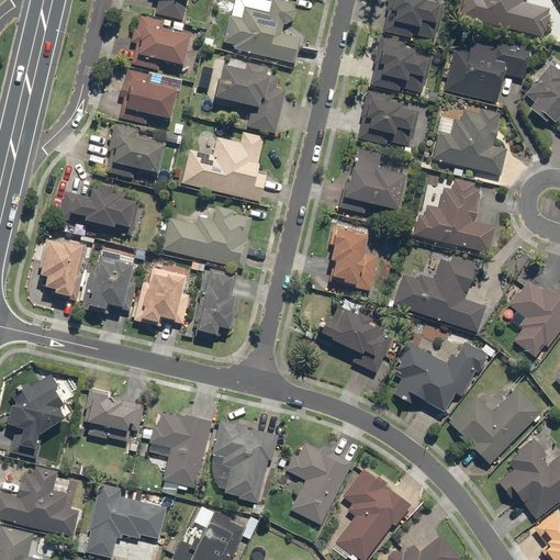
[(158,0),(155,14),(183,21),(188,0),(158,0)]
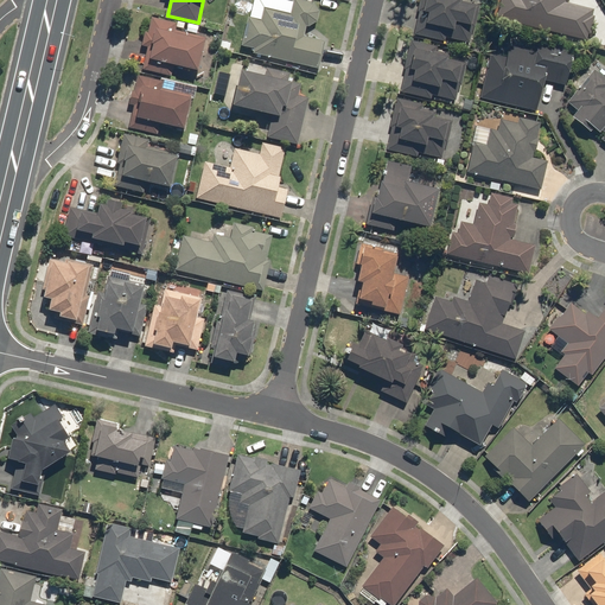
[(253,52),(319,69),(326,40),(304,36),(306,26),(317,21),(319,11),(314,1),(309,0),(293,0),(290,13),(255,5),(252,18),(248,17),(241,45),(254,48),(253,52)]
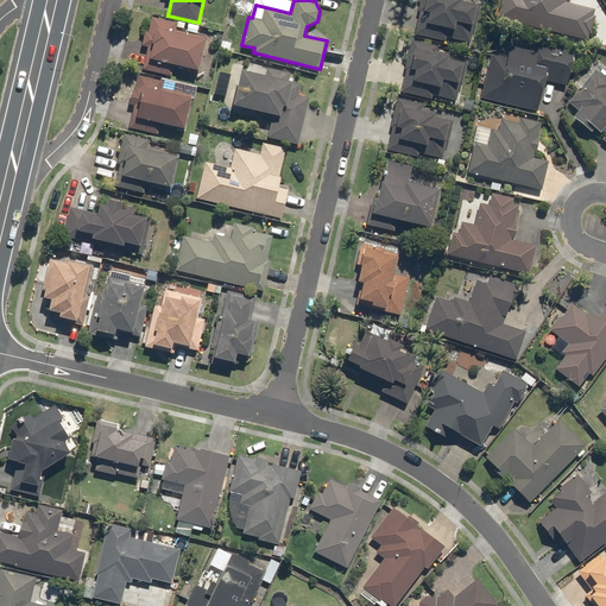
[(422,0),(414,35),(444,42),(446,37),(472,43),(480,5),(464,1),(464,0),(422,0)]
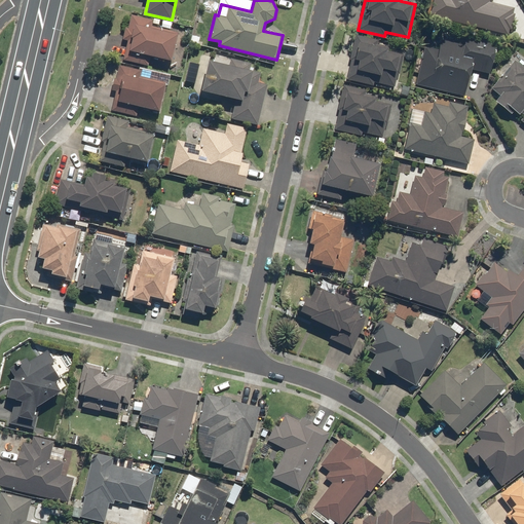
[(433,0),(428,15),(511,35),(517,7),(492,1),(492,0),(433,0)]
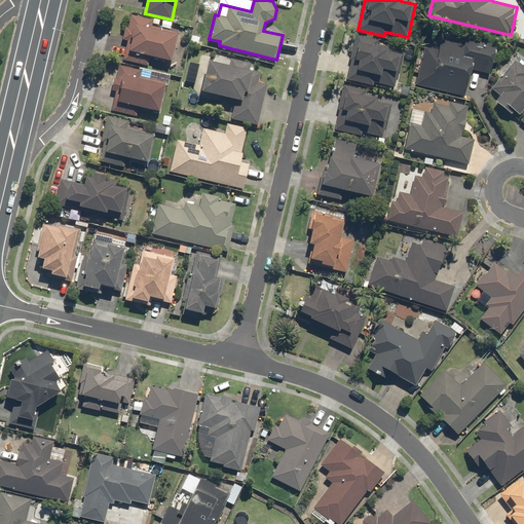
[(153,20),(132,13),(127,28),(125,27),(122,39),(127,40),(122,60),(148,66),(150,58),(171,63),(179,32),(151,25),(153,20)]
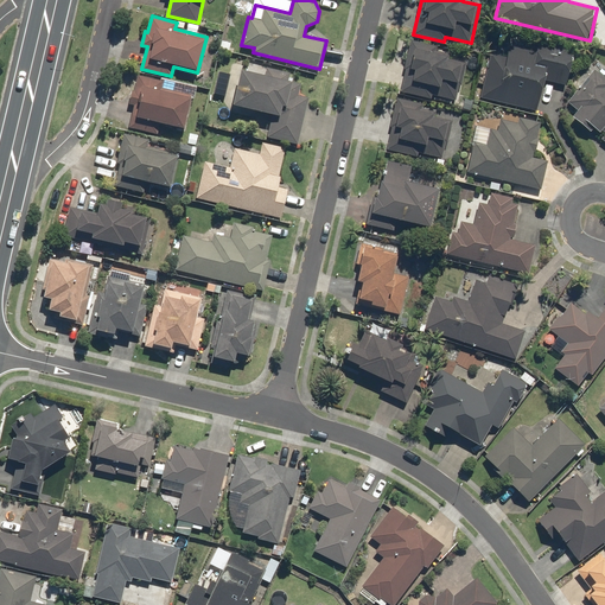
[(438,45),(411,39),(402,69),(406,70),(400,91),(431,99),(432,95),(457,101),(466,63),(447,58),(449,53),(437,51),(438,45)]
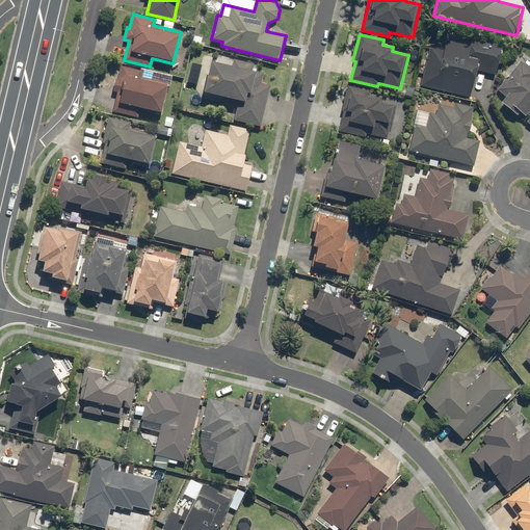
[(428,46),(420,85),(470,97),(476,72),(496,76),(502,49),(496,47),(498,41),(472,34),(469,45),(446,40),(444,50),(428,46)]
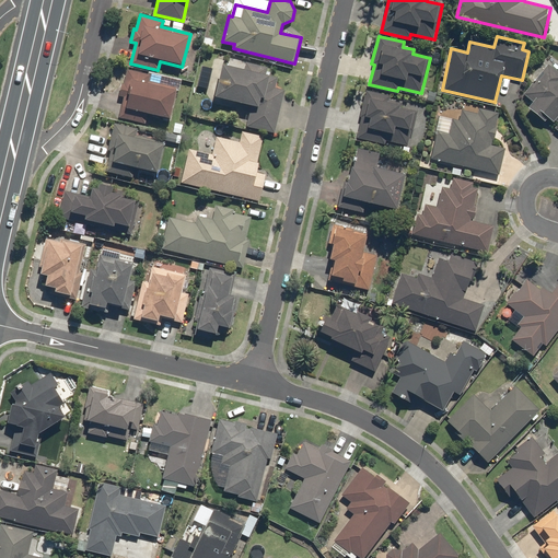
[(245,127),(274,134),(285,89),(275,86),(277,77),(267,74),(268,67),(245,61),(243,69),(220,64),(211,99),(250,107),(245,127)]
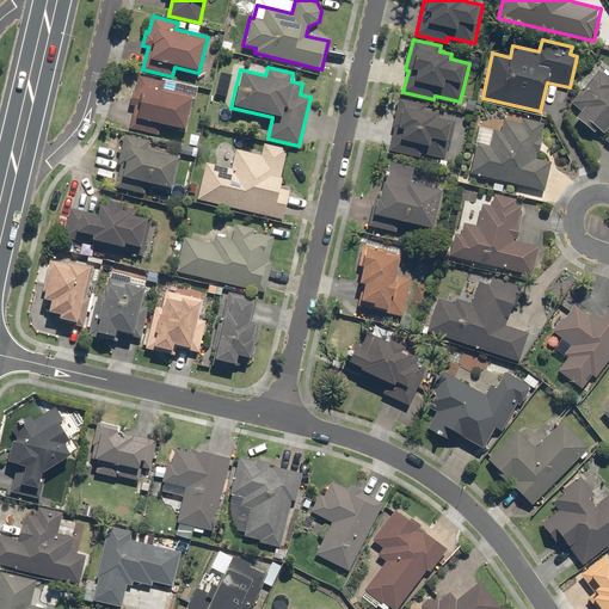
[(576,116),(608,142),(608,77),(598,68),(570,102),(580,111),(576,116)]
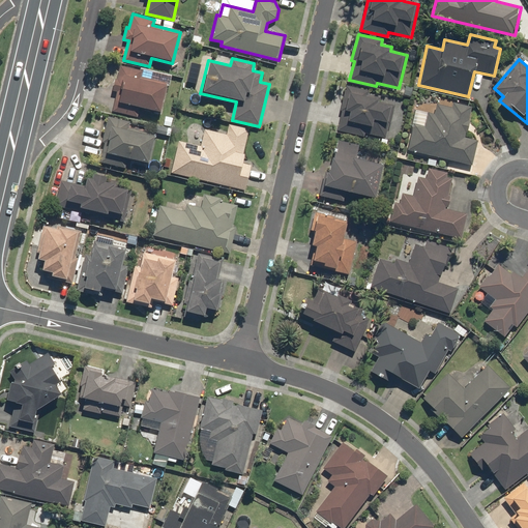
[(142,70),(120,65),(117,78),(115,78),(112,90),(116,91),(112,111),(137,117),(139,109),(159,114),(168,83),(140,76),(142,70)]
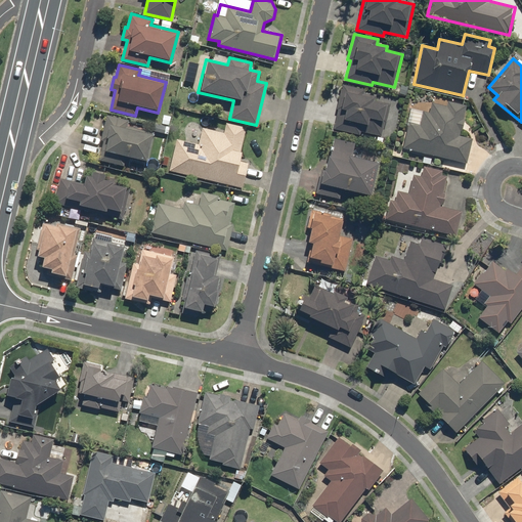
[(365,90),(342,84),(336,109),(338,109),(333,128),(359,135),(360,132),(382,137),(390,103),(376,99),(376,96),(364,93),(365,90)]
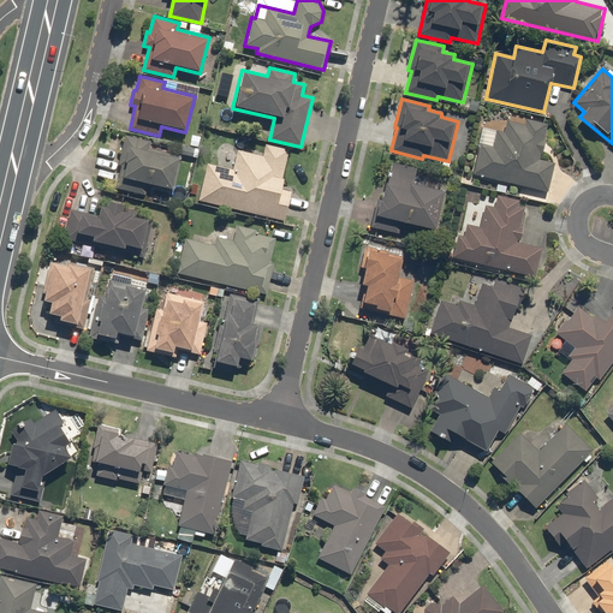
[(483,126),(472,174),(548,192),(555,162),(540,159),(548,124),(525,118),(524,124),(504,119),(501,130),(483,126)]
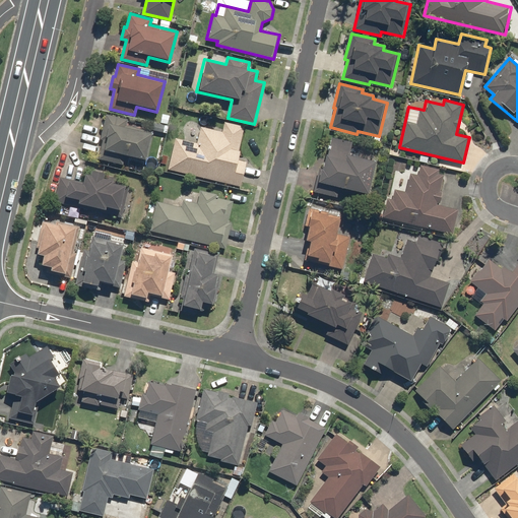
[(128,119),(106,114),(100,139),(103,140),(98,159),(122,165),(124,157),(146,163),(153,131),(127,125),(128,119)]
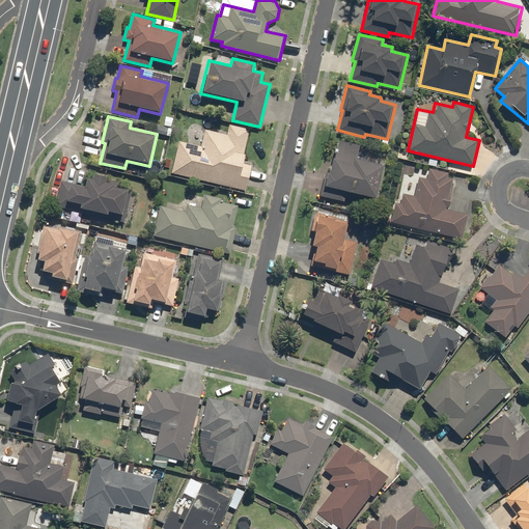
[(178,140),(170,173),(245,191),(251,164),(243,162),(250,129),(229,124),(227,134),(204,129),(200,145),(178,140)]
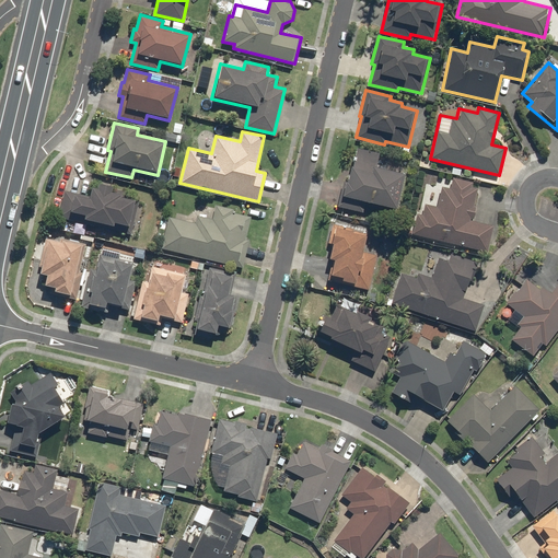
[(343,183),(337,207),(362,212),(364,205),(396,211),(405,175),(374,169),(379,152),(356,148),(350,169),(347,167),(344,183),(343,183)]
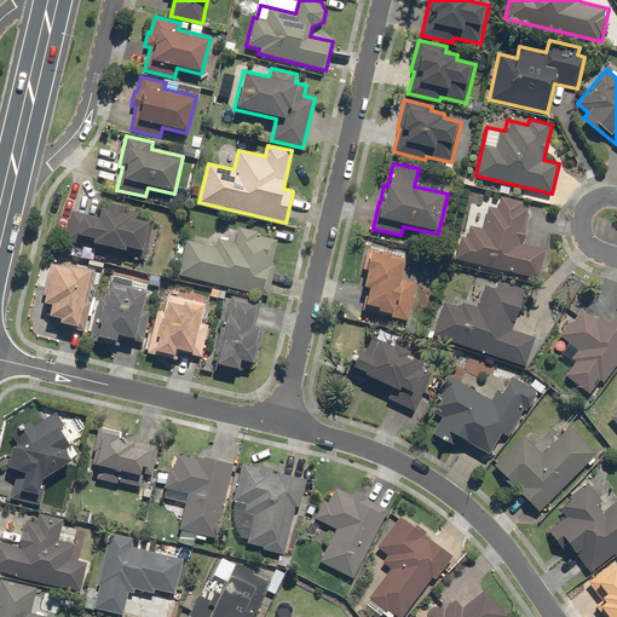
[(459,241),(454,259),(540,278),(547,249),(522,243),(530,208),(523,206),(524,201),(502,196),(499,208),(488,206),(483,228),(470,225),(465,242),(459,241)]
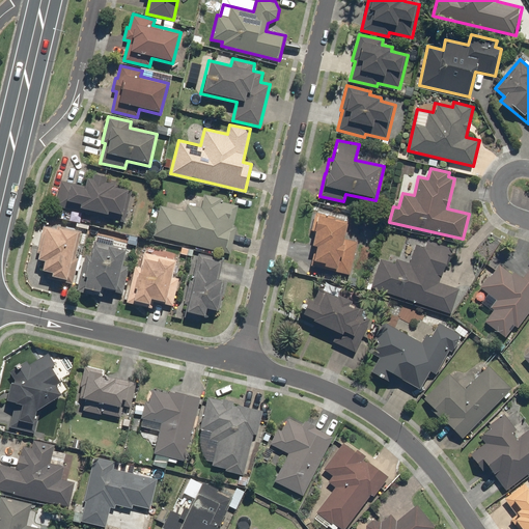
[(60,181),(55,206),(124,223),(132,192),(119,189),(121,183),(91,175),(90,181),(84,179),(83,186),(60,181)]
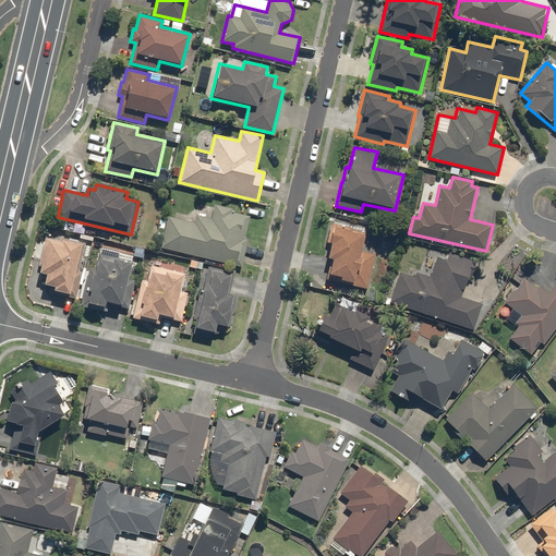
[(167,216),(159,248),(242,267),(249,238),(245,237),(251,216),(231,212),(232,208),(215,204),(212,218),(196,214),(194,222),(167,216)]
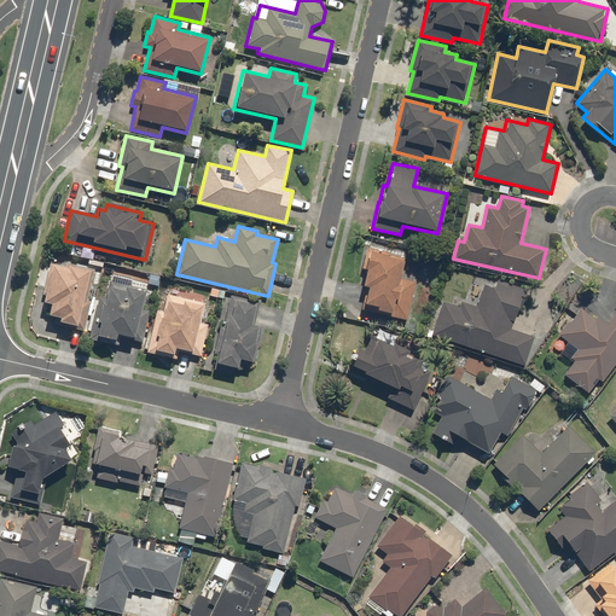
[(406,256),(367,247),(361,272),(364,272),(360,288),(366,289),(361,311),(406,320),(416,280),(401,277),(406,256)]
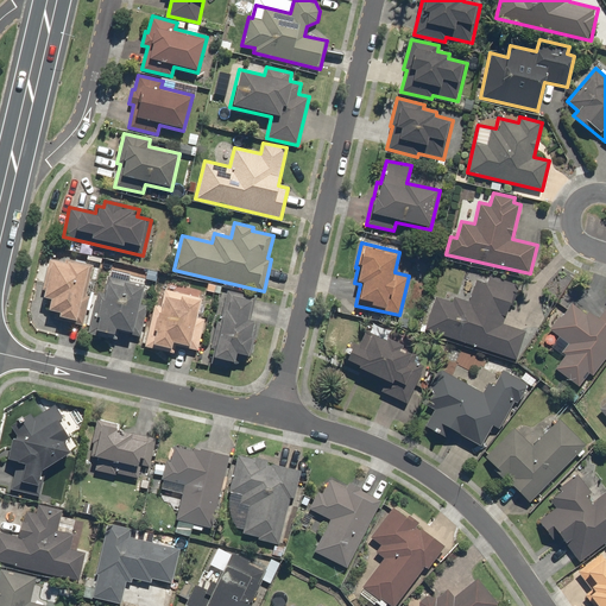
[(52,319),(83,326),(89,296),(87,295),(94,265),(65,259),(64,262),(50,259),(40,298),(48,301),(45,311),(54,314),(52,319)]
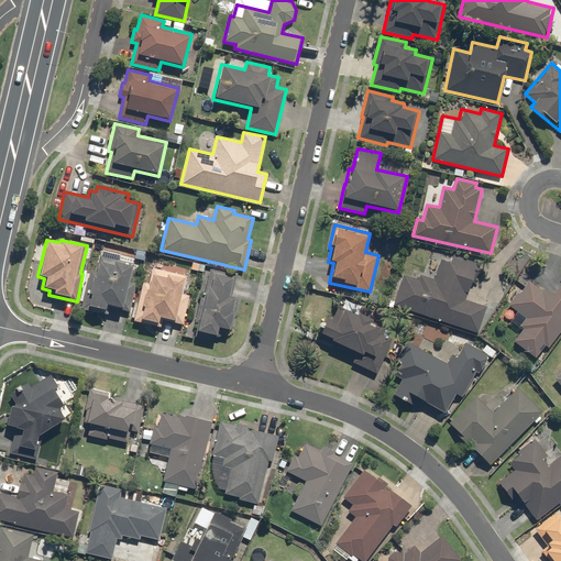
[(403,274),(393,305),(479,332),(487,307),(469,300),(481,263),(453,254),(450,262),(441,259),(435,278),(420,274),(418,279),(403,274)]
